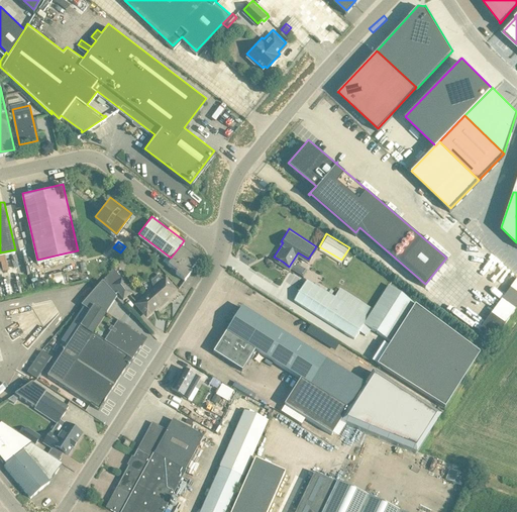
[(198,257),(182,243),(171,258),(168,261),(172,264),(177,268),(176,270),(185,277),(192,268),(191,267),(198,257)]
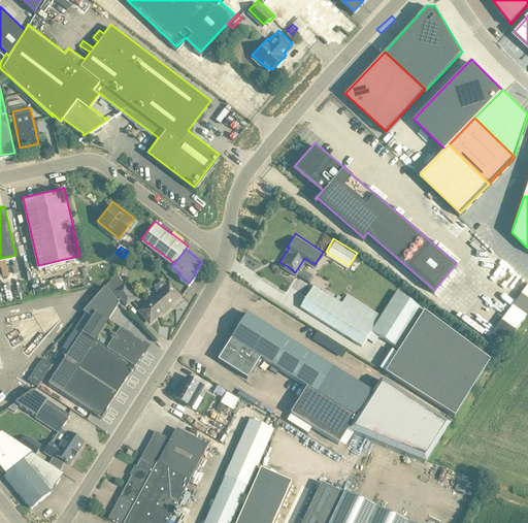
[(143,256),(144,253),(141,250),(137,251),(135,253),(136,257),(137,258),(141,259),(143,256)]
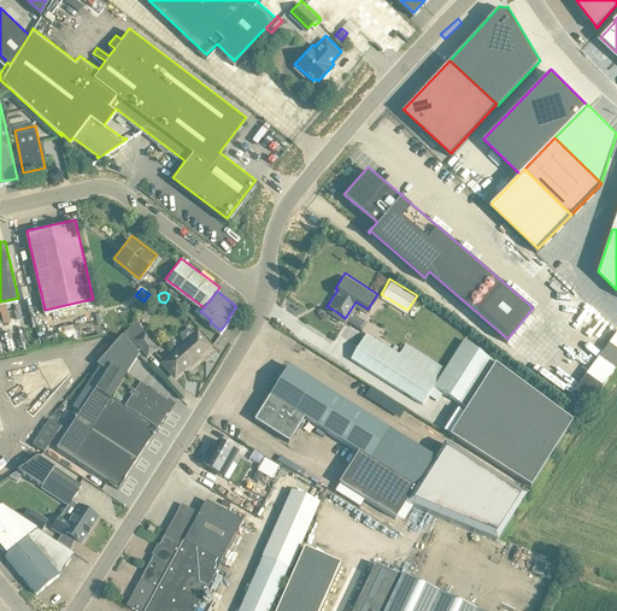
[(158,346),(145,328),(135,316),(123,330),(137,345),(140,344),(147,354),(158,346)]
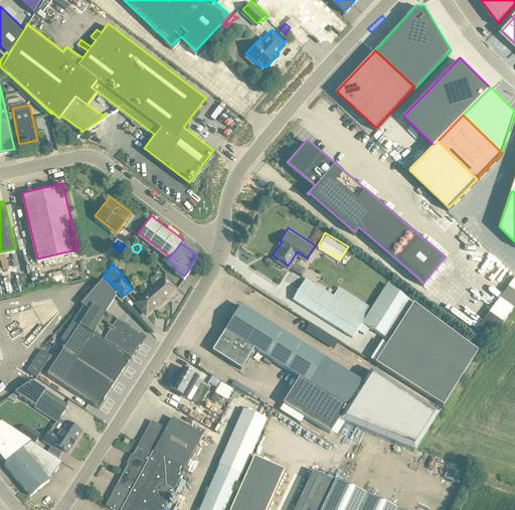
[(66,267),(58,269),(61,279),(68,277),(66,267)]
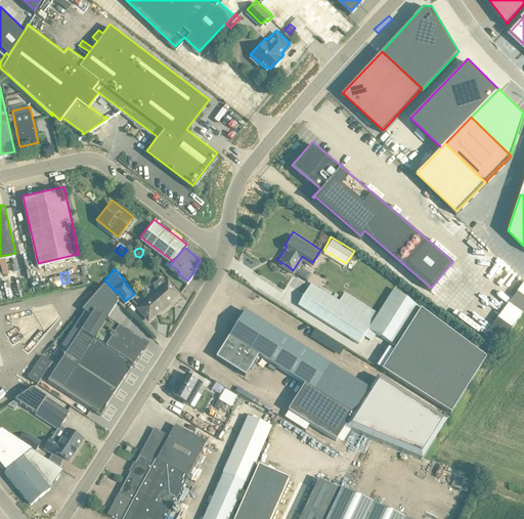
[(139,305),(141,307),(148,314),(163,303),(164,305),(170,300),(168,298),(177,290),(168,280),(167,280),(161,273),(154,280),(155,286),(158,289),(139,305)]
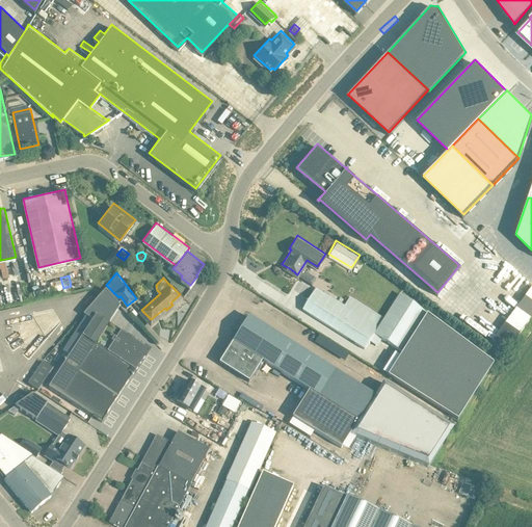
[(516,343),(531,316),(531,282),(501,334),(516,343)]
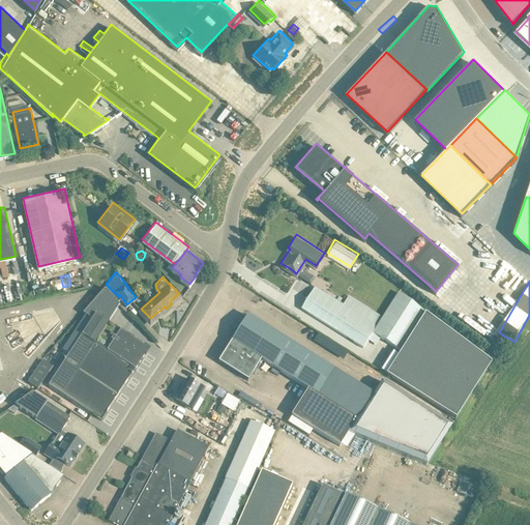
[(302,304),(337,326),(364,344),(369,337),(376,341),(380,333),(401,347),(386,370),(455,414),(492,358),(398,288),(383,313),(349,291),(343,300),(316,283),(302,304)]
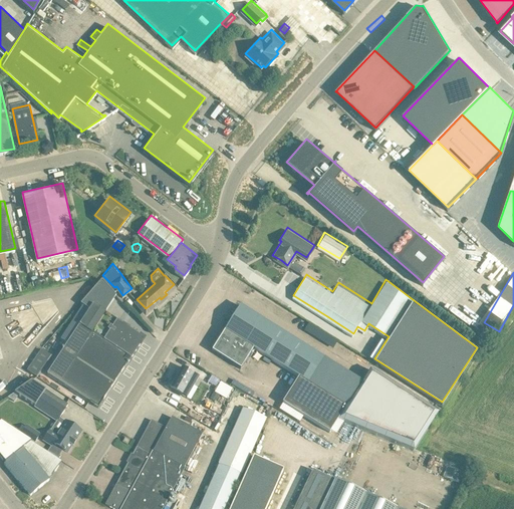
[(64,342),(57,354),(108,388),(126,358),(127,359),(132,353),(131,353),(143,335),(134,329),(129,326),(130,324),(122,319),(121,319),(120,321),(103,309),(104,308),(115,292),(101,276),(95,282),(95,283),(80,299),(82,301),(60,334),(63,336),(60,339),(64,342)]
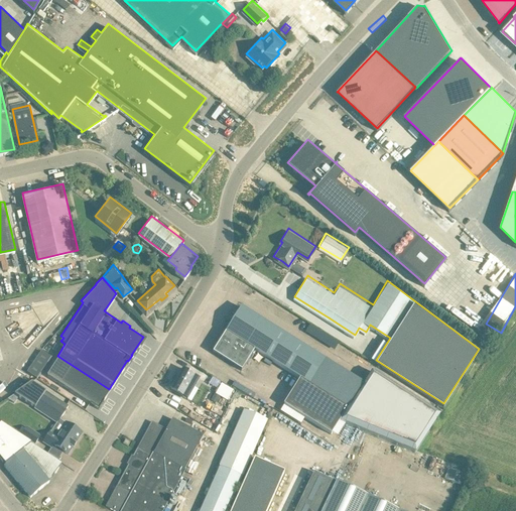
[(340,416),(363,379),(241,302),(213,348),(241,366),(254,346),(299,374),(283,400),(331,429),(340,416)]
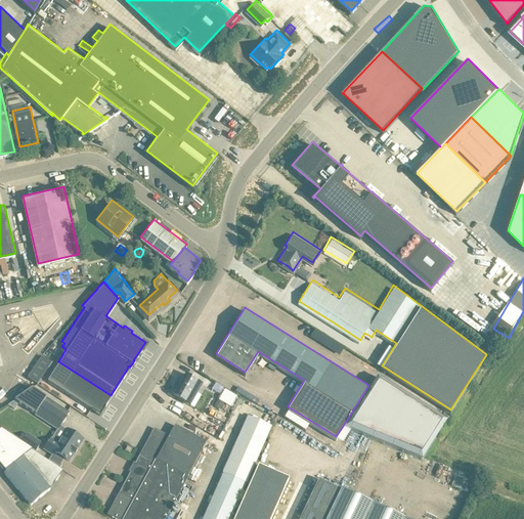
[(343,349),(347,340),(315,326),(311,334),(343,349)]
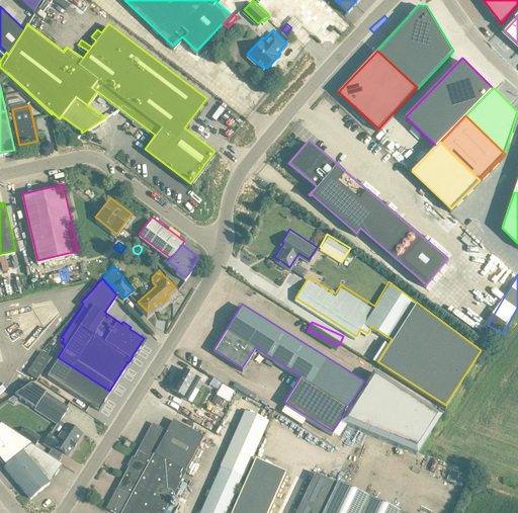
[(42,346),(29,369),(39,375),(54,353),(42,346)]
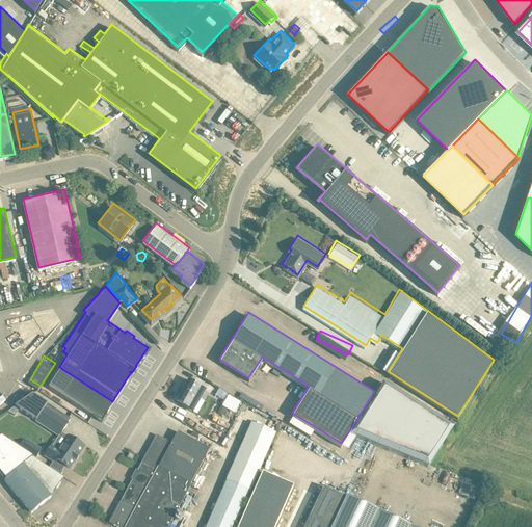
[(59,367),(48,383),(92,412),(101,418),(112,401),(59,367)]
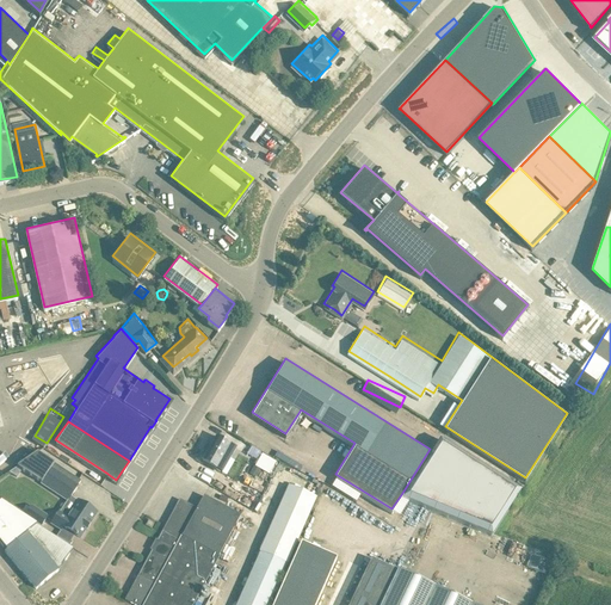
[(202,456),(213,462),(216,464),(221,456),(224,450),(230,452),(235,443),(230,439),(216,431),(207,448),(202,456)]
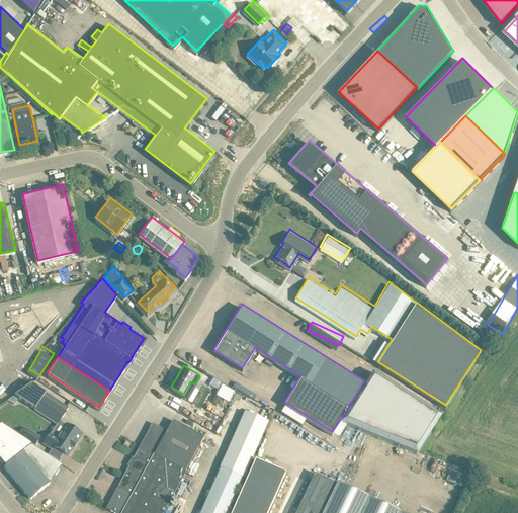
[(371,368),(364,380),(341,418),(417,449),(440,412),(371,368)]
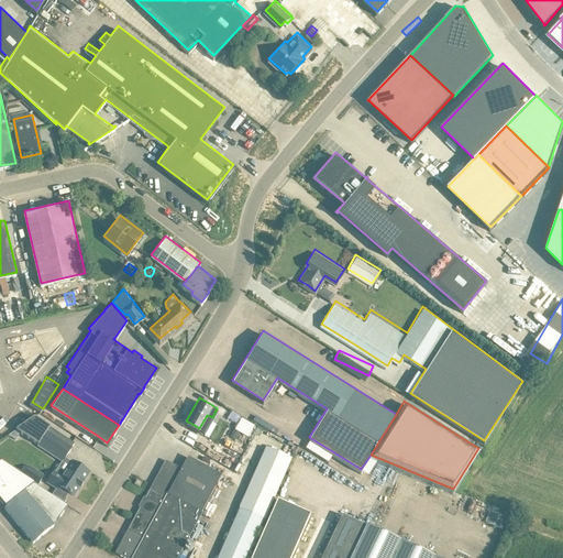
[(73,442),(58,433),(48,426),(51,423),(35,413),(17,426),(62,457),(63,457),(66,453),(73,442)]
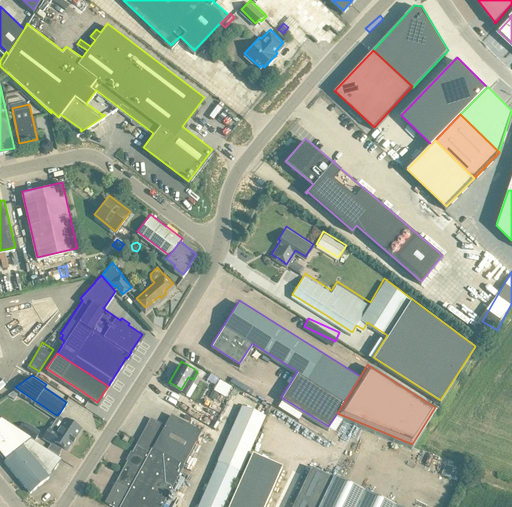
[(215,386),(227,393),(234,382),(221,375),(215,386)]
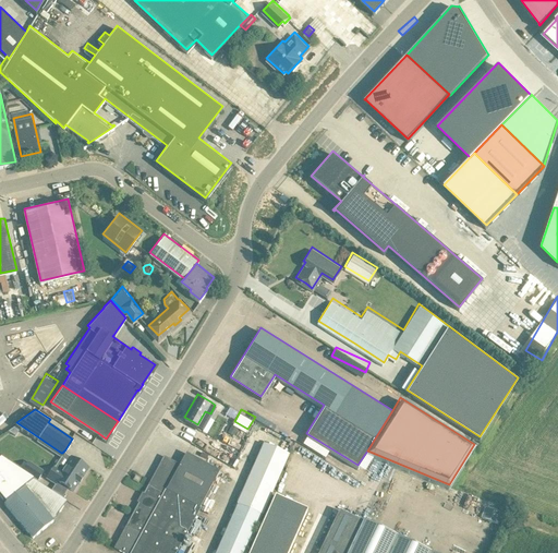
[(74,435),(60,427),(58,429),(72,439),(74,435)]
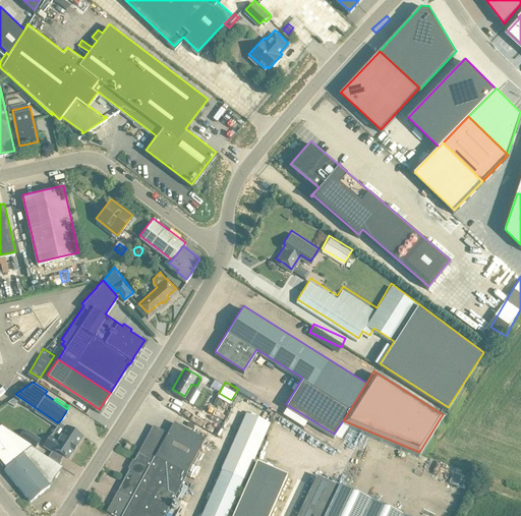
[(199,515),(227,515),(270,420),(247,410),(199,515)]
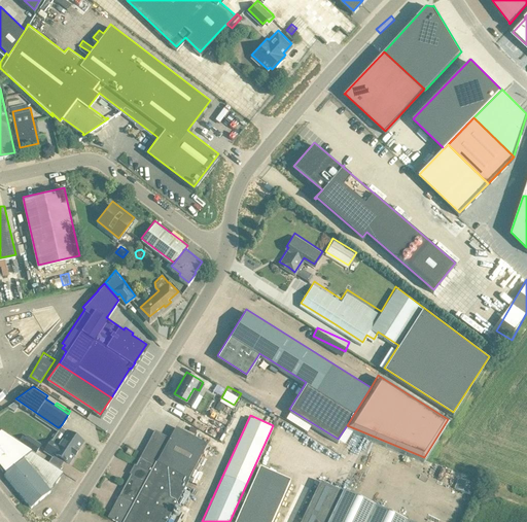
[(207,426),(220,433),(225,424),(212,417),(207,426)]
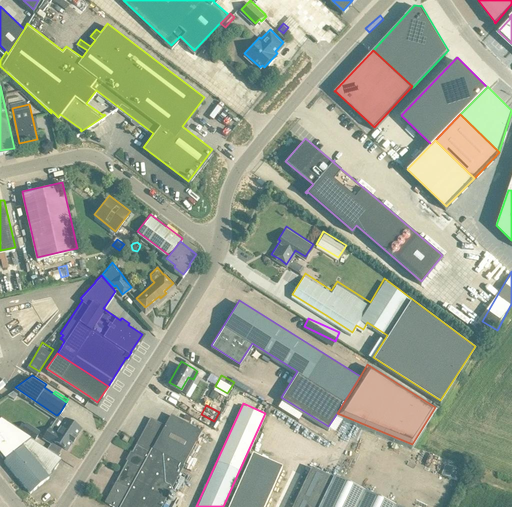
[(150,414),(127,456),(173,481),(202,428),(171,411),(165,422),(150,414)]
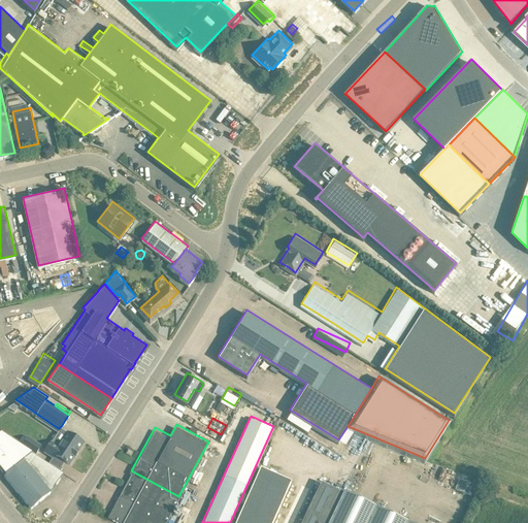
[(45,449),(53,453),(55,451),(69,460),(73,453),(75,454),(75,453),(73,452),(76,447),(78,448),(79,448),(77,447),(83,439),(68,429),(62,425),(59,428),(58,428),(45,449)]
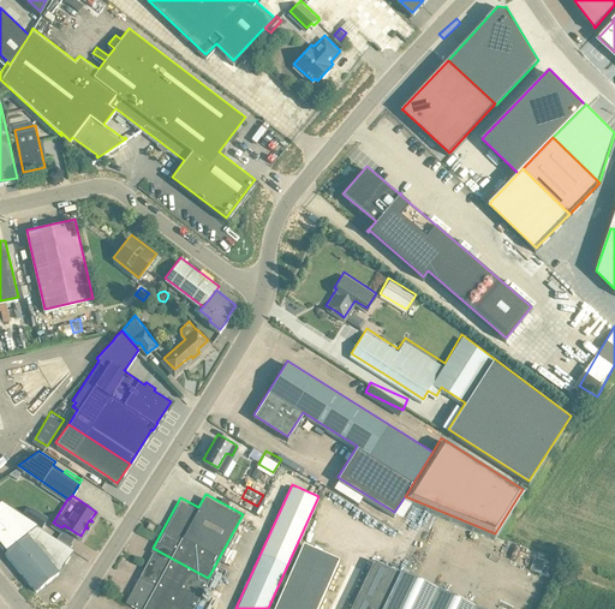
[(59,568),(75,547),(37,524),(1,500),(0,500),(0,541),(6,549),(5,550),(36,587),(59,568)]
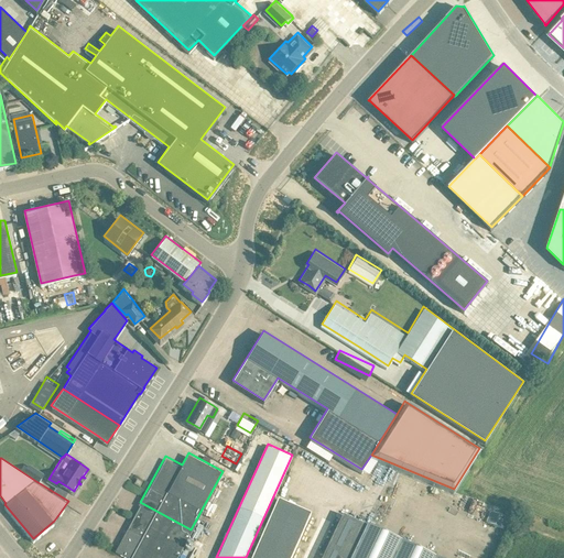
[(38,481),(44,471),(30,461),(23,471),(38,481)]
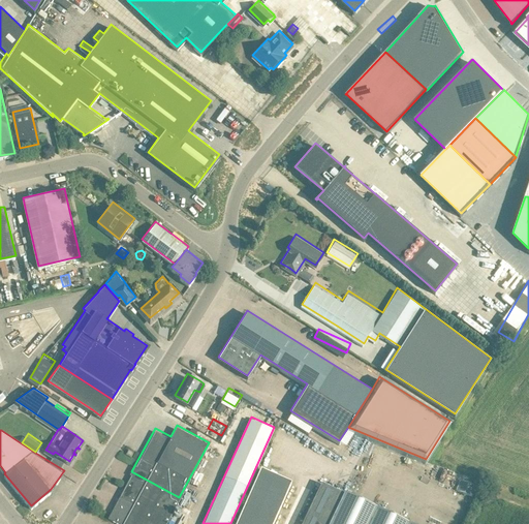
[(272,523),(291,480),(260,465),(235,523),(272,523)]
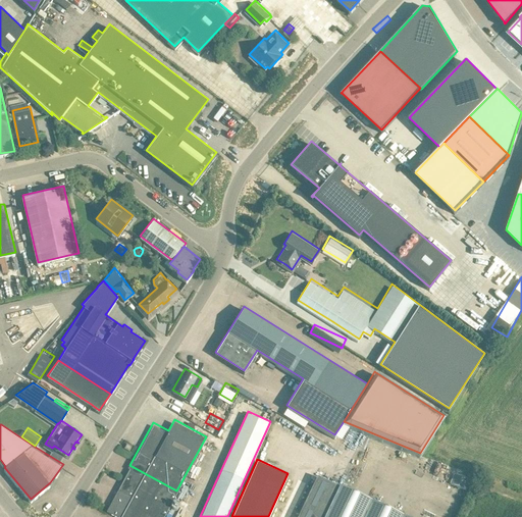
[(161,516),(176,490),(129,465),(106,508),(115,513),(122,516),(161,516)]
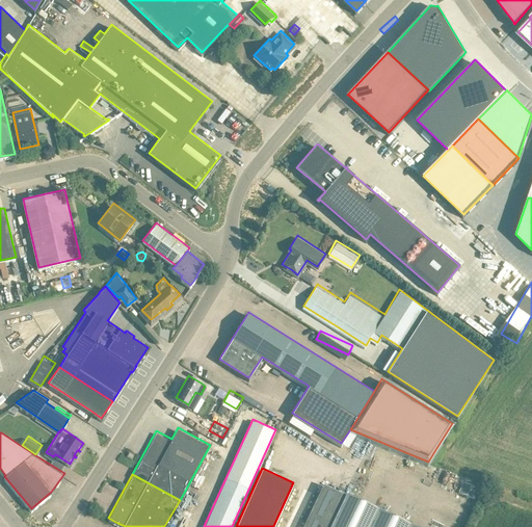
[(462,478),(459,489),(475,495),(479,484),(462,478)]
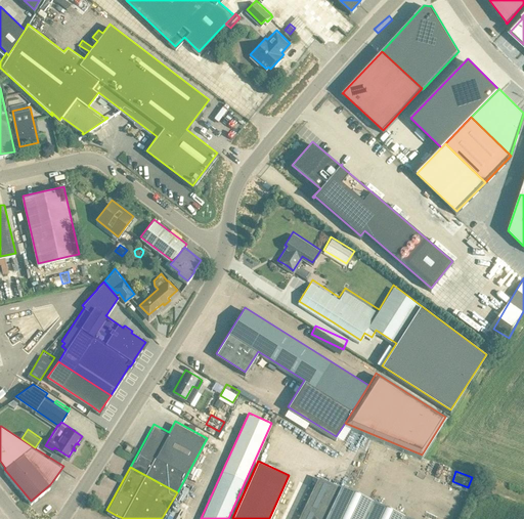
[(325,518),(341,486),(318,475),(297,518),(325,518)]
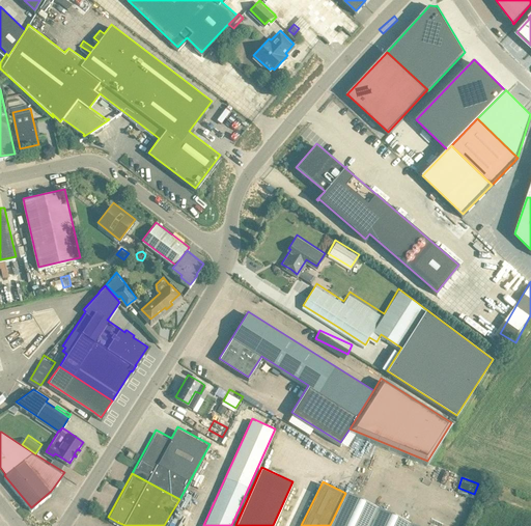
[(330,525),(416,525),(346,492),(345,493),(330,525)]
